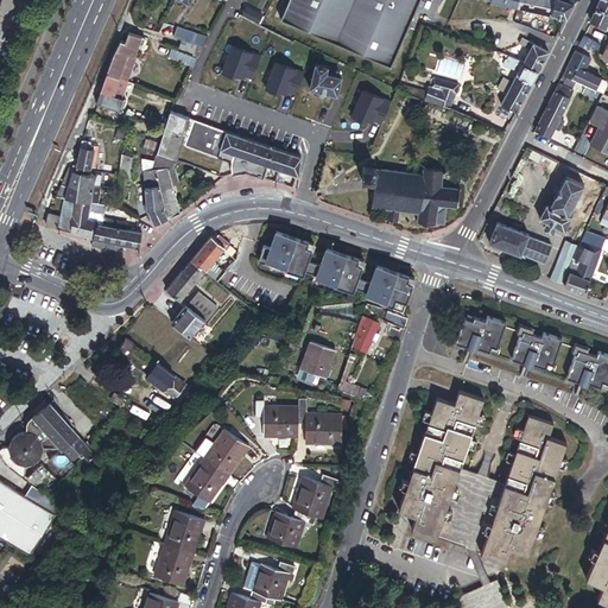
[(420,0),(289,0),(278,25),(390,73),(420,0)]
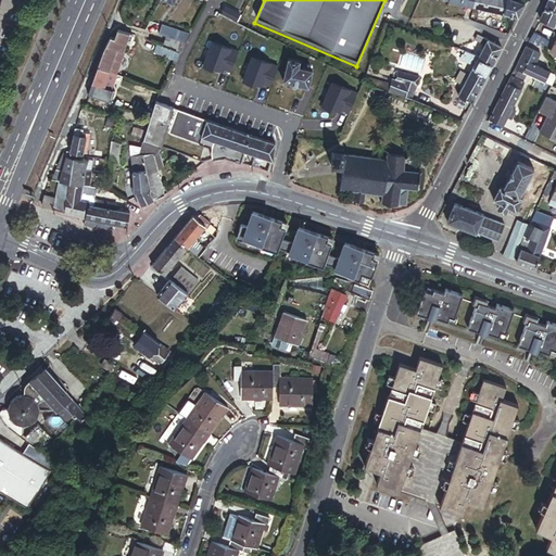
[(472,14),(475,0),(449,0),(447,5),(447,7),(471,13),(472,14)]
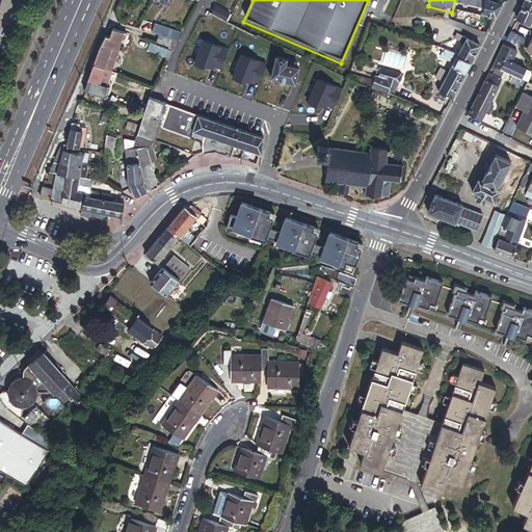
[(475,3),(456,0),(454,0),(452,14),(481,20),(481,18),(485,5),(475,3)]
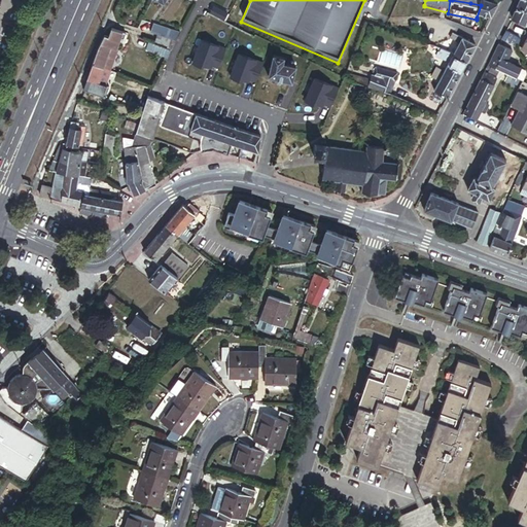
[(526,0),(521,0),(514,19),(526,24),(526,21),(526,0)]
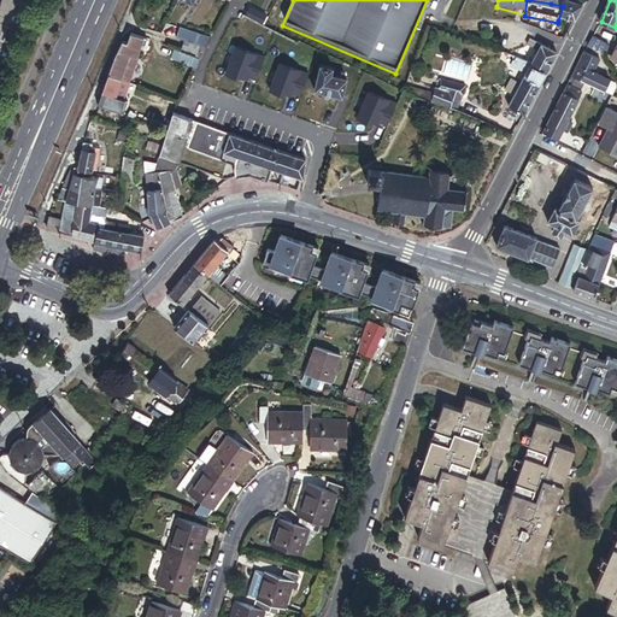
[(564,4),(563,6),(558,21),(574,25),(582,10),(564,4)]
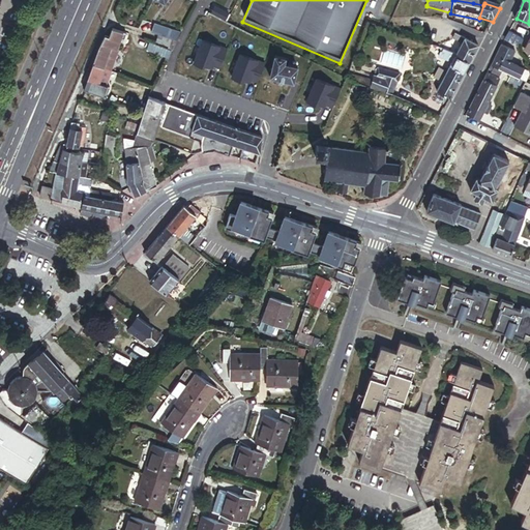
[(172,55),(181,36),(153,27),(150,36),(157,39),(154,47),(168,51),(167,53),(148,47),(146,53),(168,62),(171,55),(172,55)]
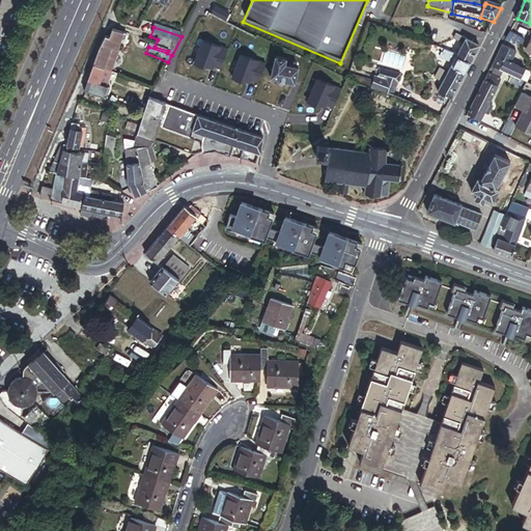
[(525,38),(510,31),(506,39),(520,47),(525,38)]
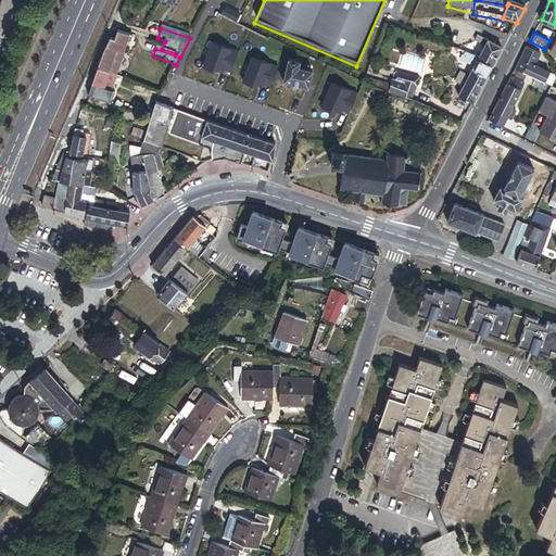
[(112,96),(110,95),(115,79),(116,79),(125,57),(123,55),(125,51),(127,52),(133,39),(116,36),(114,42),(110,41),(103,54),(91,86),(100,89),(97,98),(111,102),(112,96)]
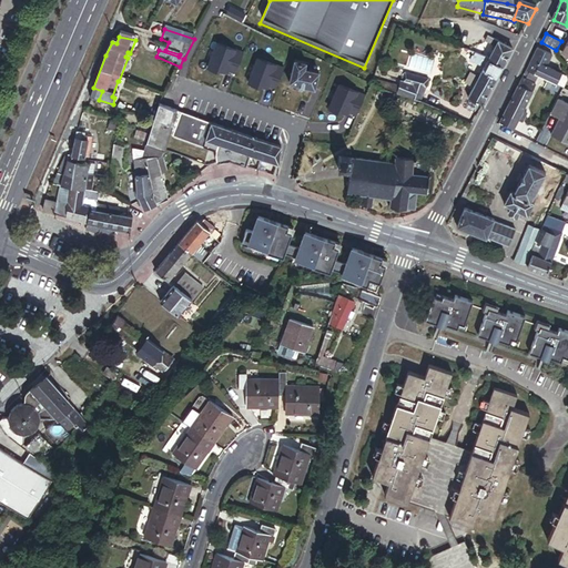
[(497,46),(487,40),(485,46),(495,50),(497,46)]
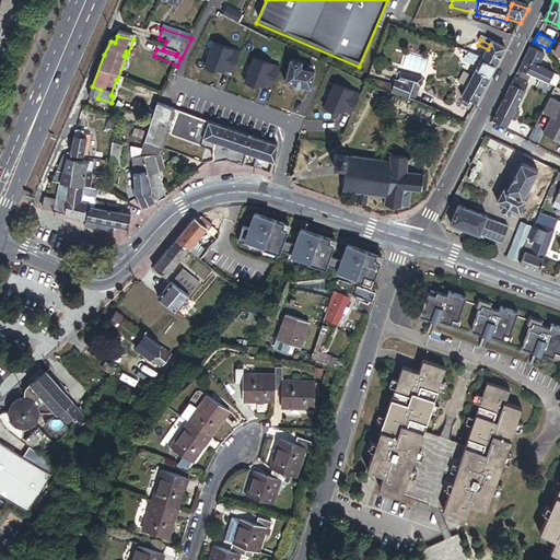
[(493,72),(504,53),(490,45),(488,49),(481,62),(480,65),(493,72)]
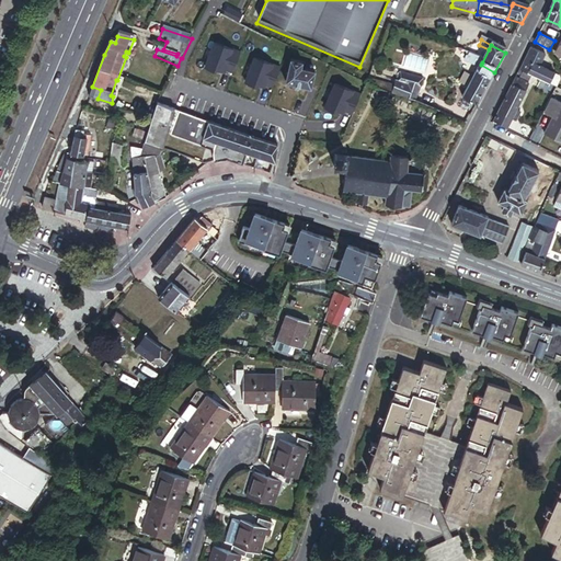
[(225,73),(232,77),(240,56),(215,47),(205,71),(215,75),(216,72),(224,76),(225,73)]
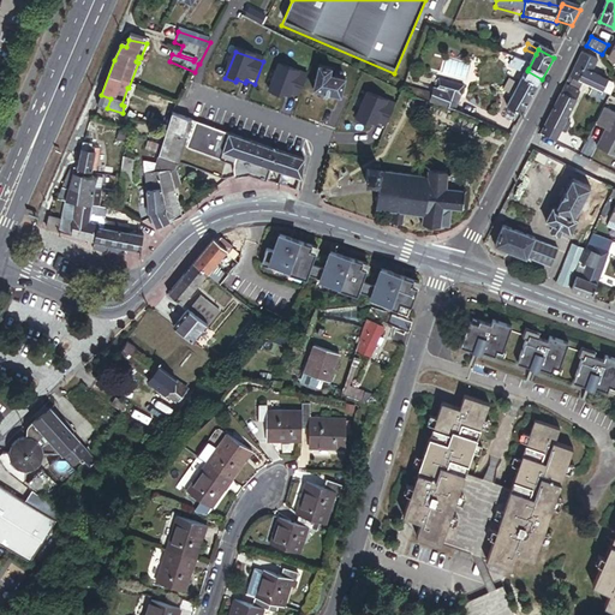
[(598,59),(583,52),(571,76),(574,77),(583,82),(586,83),(592,72),(598,59)]
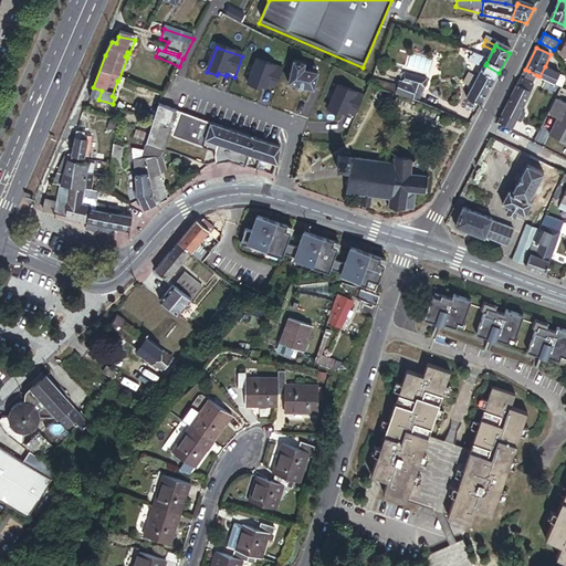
[(485,65),(486,63),(472,58),(472,61),(470,60),(468,64),(482,71),(485,65)]
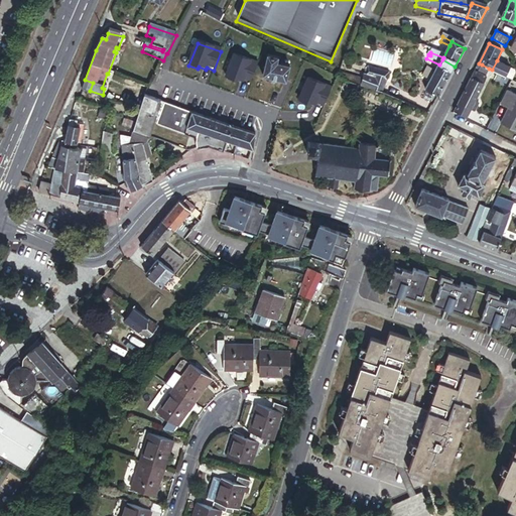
[(251,84),(258,66),(234,56),(226,80),(235,83),(235,81),(243,84),(244,81),(251,84)]
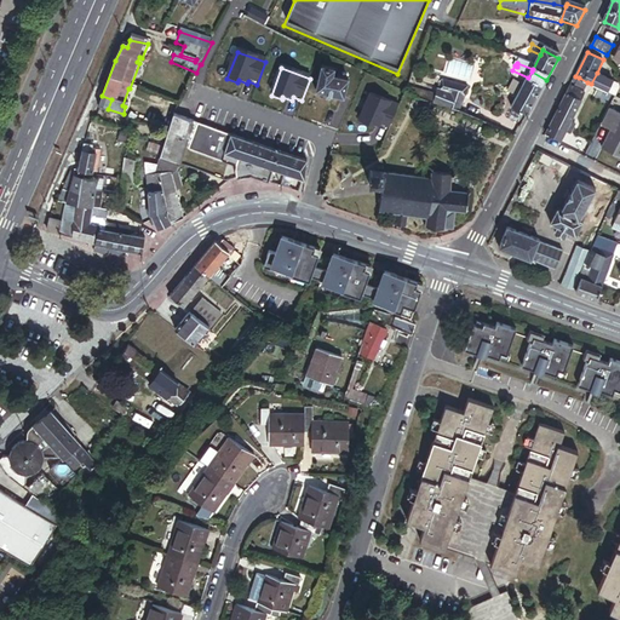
[(316,95),(344,102),(348,82),(337,80),(338,75),(333,75),(334,72),(321,69),(316,95)]
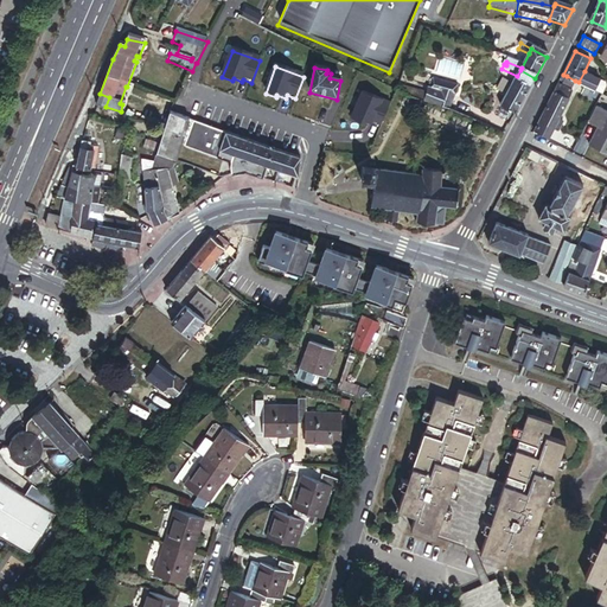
[(535,78),(521,70),(517,76),(513,81),(529,89),(535,78)]
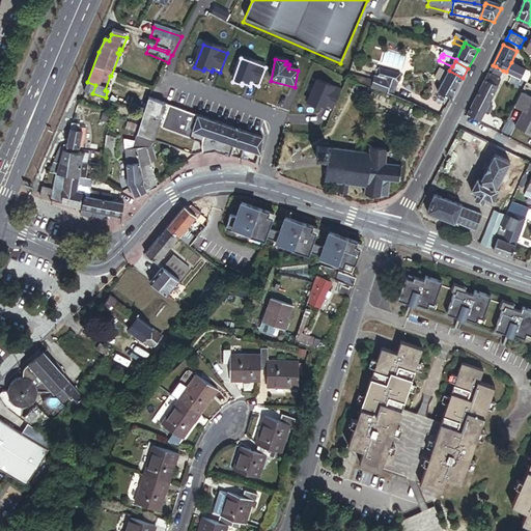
[(524,68),(511,62),(506,72),(519,78),(524,68)]
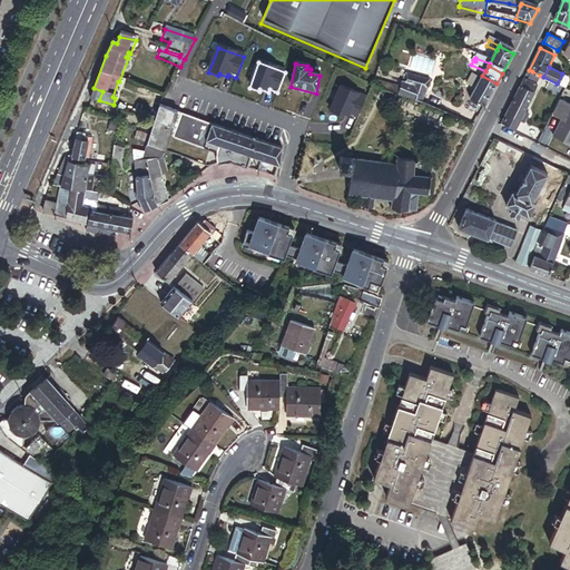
[(540,76),(532,71),(530,75),(529,77),(538,80),(540,76)]
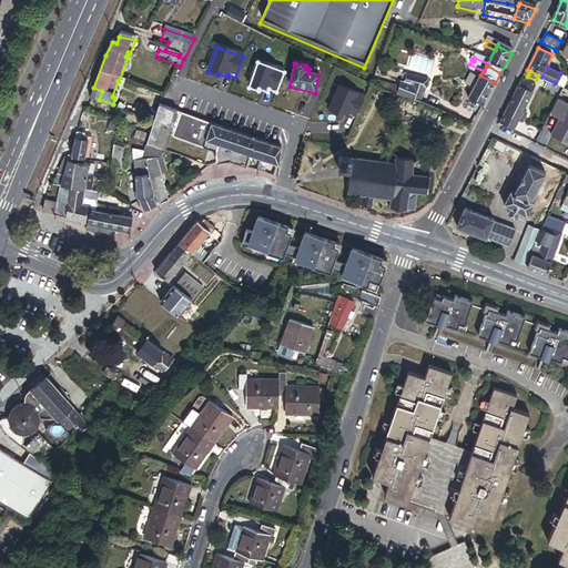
[(405,82),(429,89),(432,79),(407,73),(405,82)]
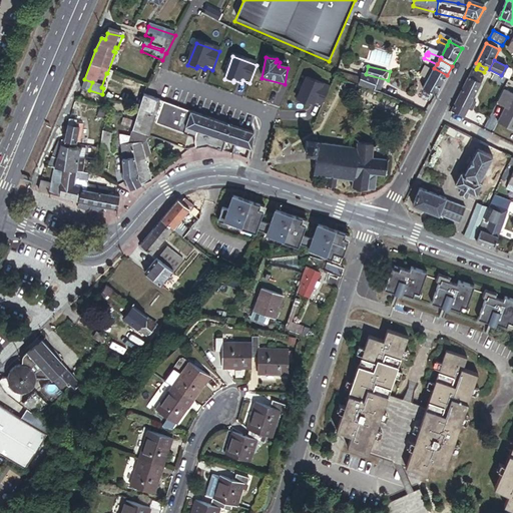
[(511,68),(506,66),(501,75),(509,79),(512,72),(511,68)]
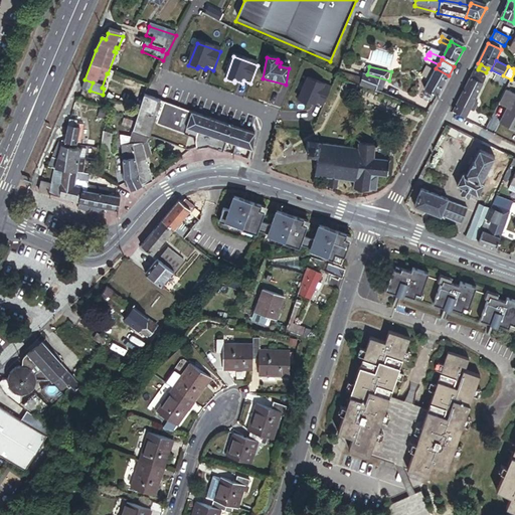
[(341,68),(336,79),(347,84),(352,73),(341,68)]
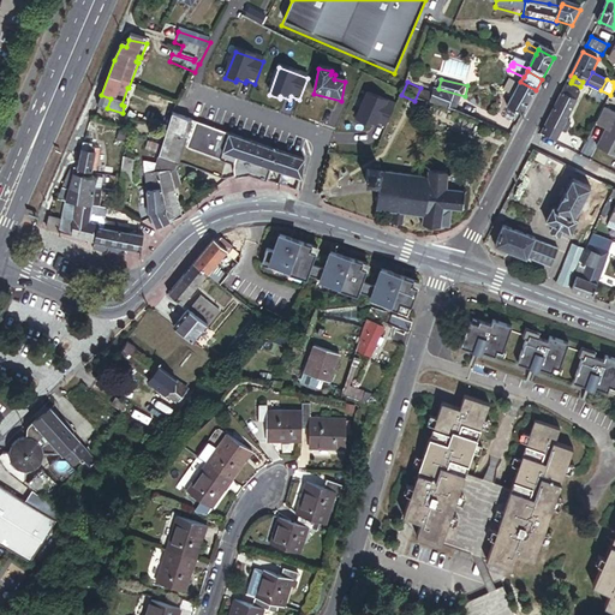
[(536,90),(520,82),(506,111),(520,119),(536,90)]
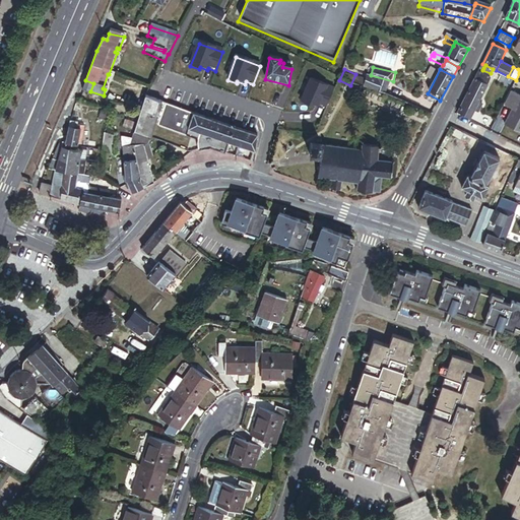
[(492,77),(478,71),(475,77),(488,83),(489,83),(492,77)]
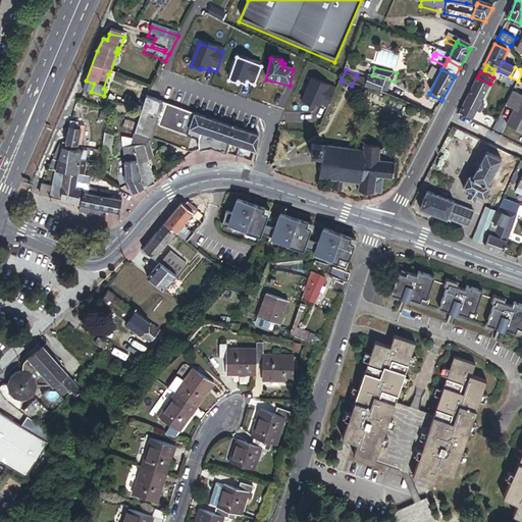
[(364,91),(368,80),(357,74),(352,86),(364,91)]
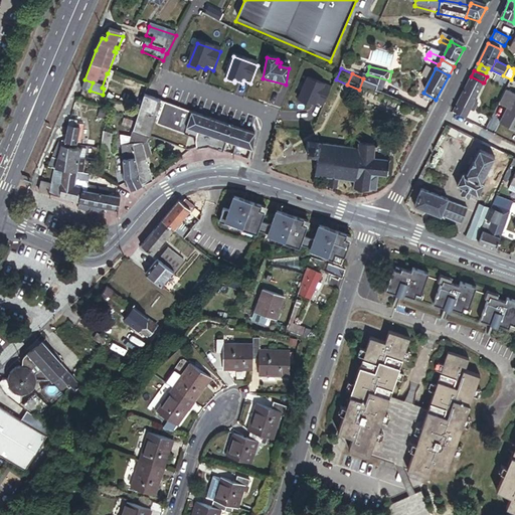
[(359,90),(381,98),(389,80),(367,74),(365,74),(363,78),(359,90)]
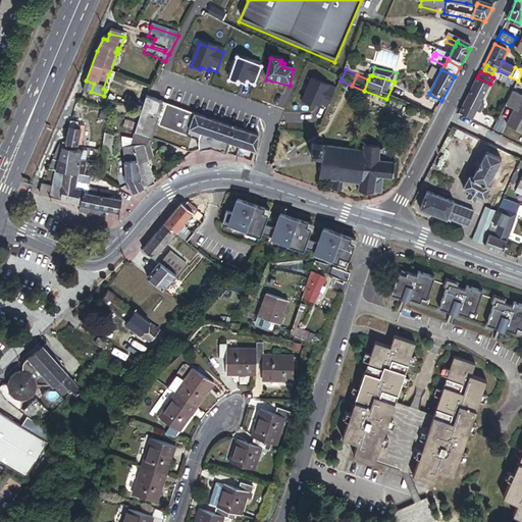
[(477,77),(460,112),(472,118),(476,110),(480,102),(489,84),(477,77)]
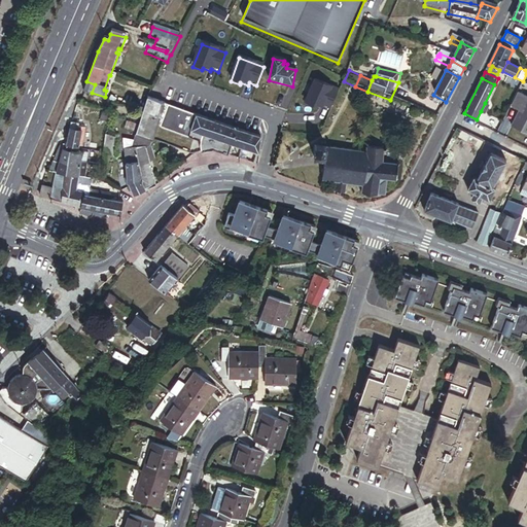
[(339,93),(315,82),(305,105),(314,109),(314,107),(322,110),(323,108),(330,111),(339,93)]
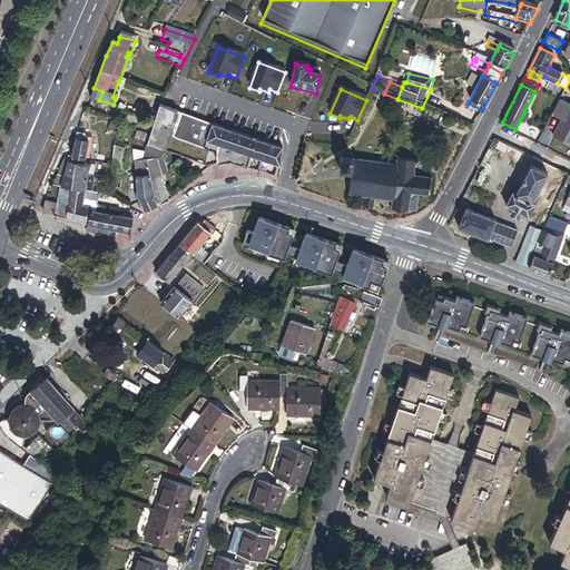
[(552,136),(569,144),(569,104),(560,99),(552,114),(561,118),(552,136)]
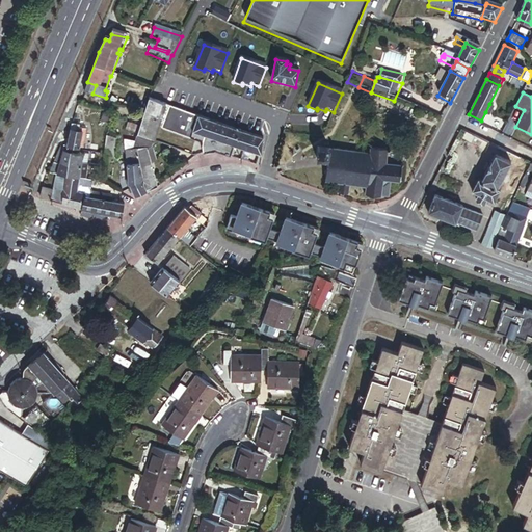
[(165,107),(151,102),(138,139),(153,143),(158,129),(165,107)]
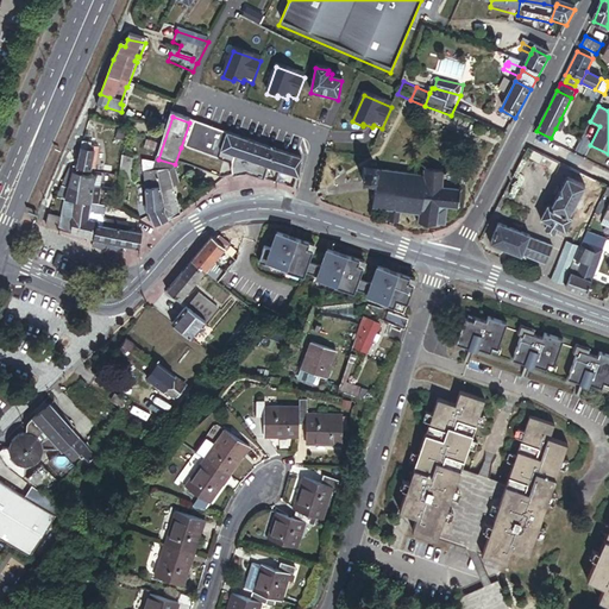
[(566,123),(560,119),(556,129),(562,131),(566,123)]
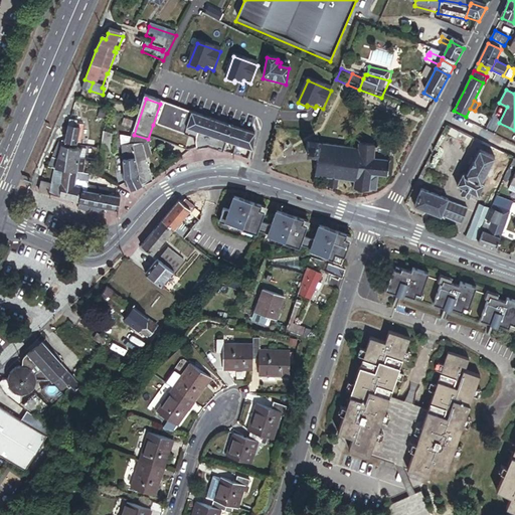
[(163,105),(160,104),(153,125),(156,126),(163,105)]
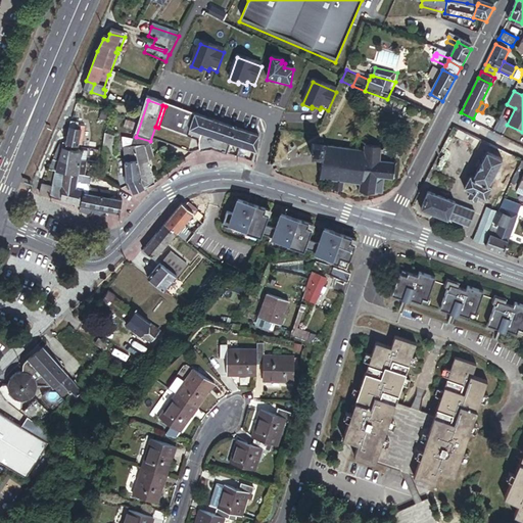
[(185,113),(165,106),(158,128),(201,142),(202,141),(205,137),(180,128),(185,113)]
